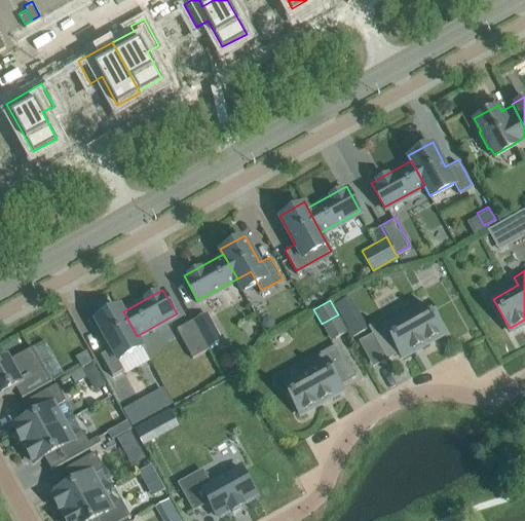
[(444,331),(427,302),(403,315),(399,307),(369,324),(386,356),(399,348),(402,355),(413,348),(422,343),(444,331)]
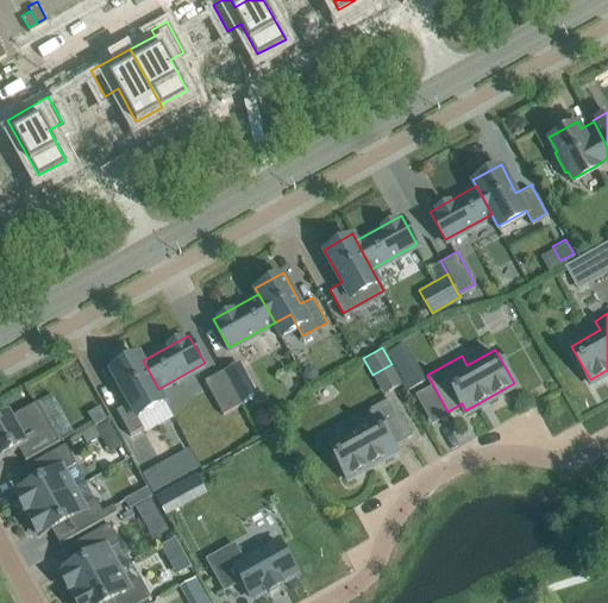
[(165,401),(158,389),(143,360),(139,355),(111,370),(130,402),(118,409),(132,434),(144,427),(138,416),(165,401)]
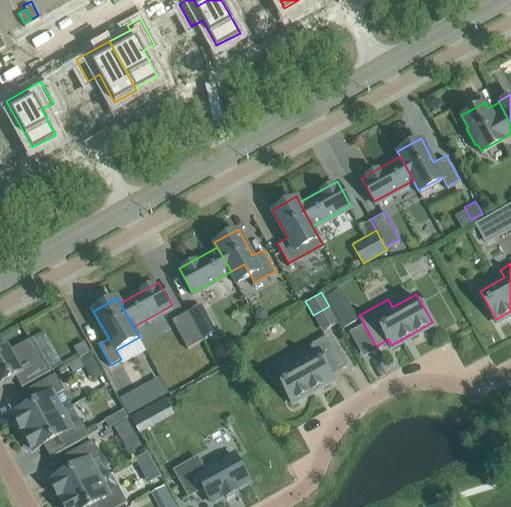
[(262,305),(260,305),(258,305),(256,306),(255,308),(255,310),(255,312),(256,314),(257,316),(259,317),(261,317),(263,316),(265,315),(267,314),(267,311),(267,309),(266,307),(265,306),(262,305)]
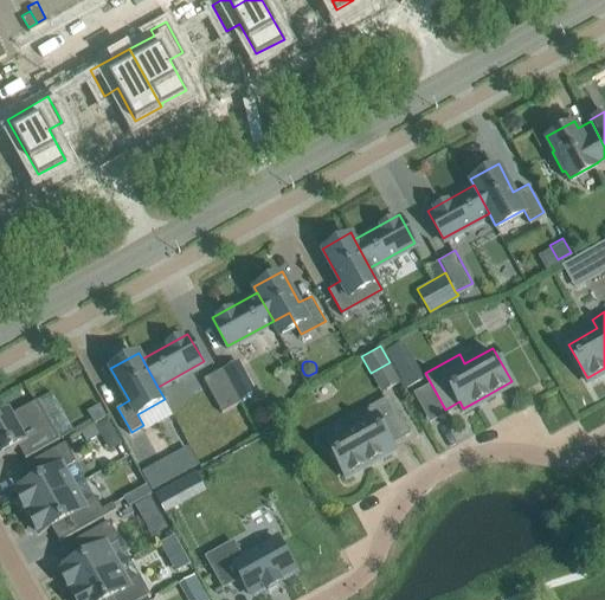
[(396,369),(405,387),(419,379),(410,361),(396,369)]
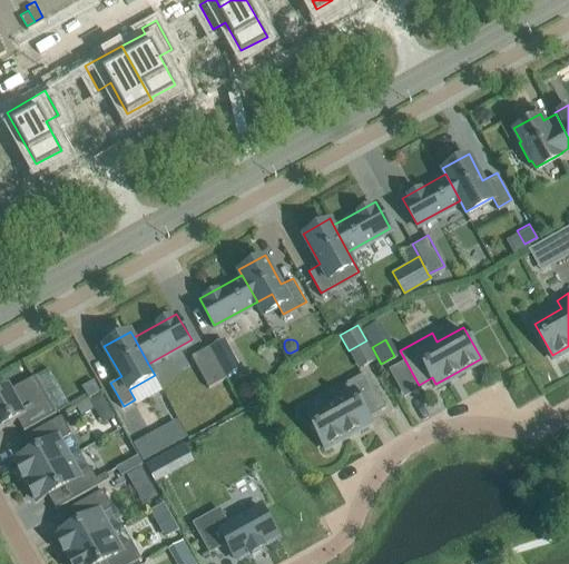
[(208,384),(226,375),(225,373),(216,358),(208,344),(192,354),(208,384)]
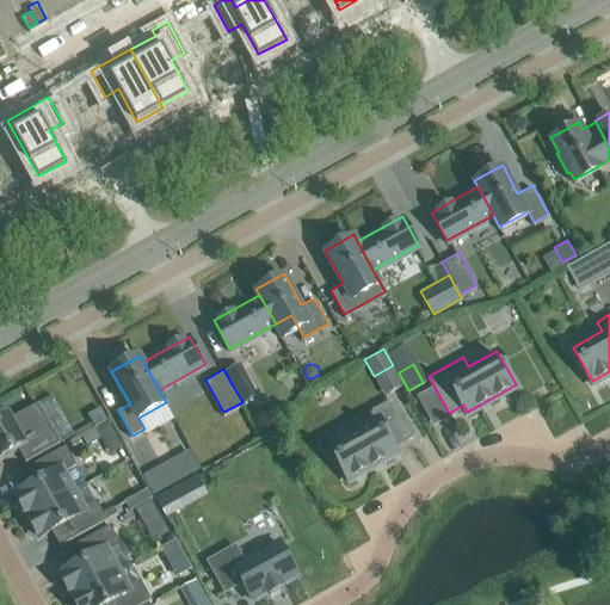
[(246,377),(232,384),(241,400),(254,393),(246,377)]
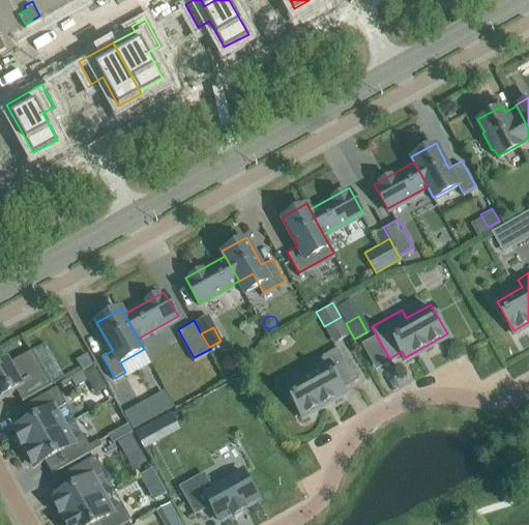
[(341,385),(356,376),(339,345),(305,363),(311,372),(286,385),(302,414),(323,403),(333,398),(332,398),(344,391),(341,385)]
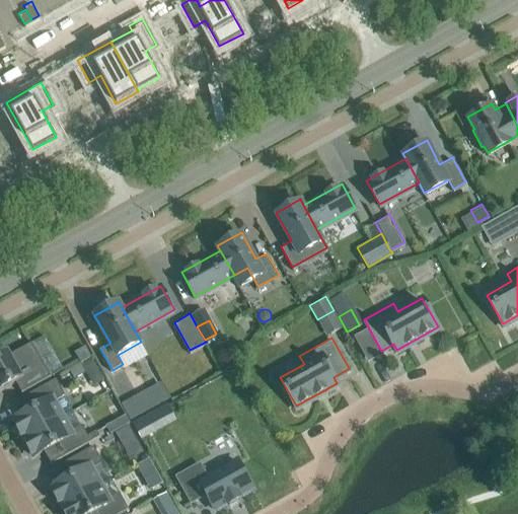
[(8,353),(7,351),(0,355),(0,386),(15,378),(21,389),(50,373),(31,340),(8,353)]
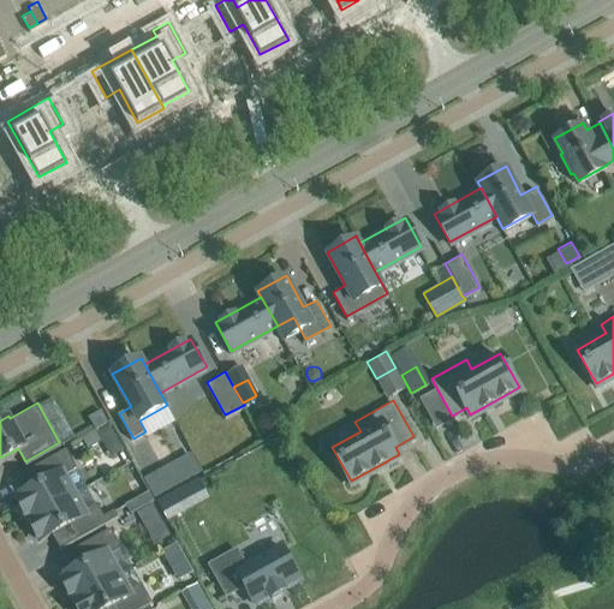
[(107,419),(100,406),(88,413),(95,427),(107,419)]
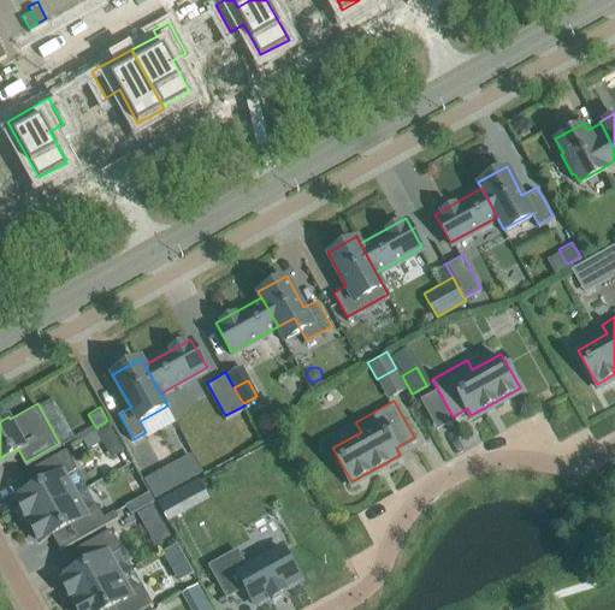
[(124,446),(110,420),(95,428),(111,455),(124,446)]
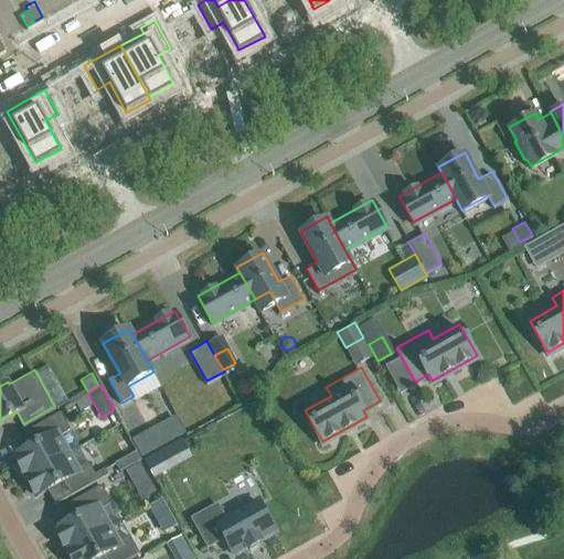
[(13,453),(24,473),(67,450),(59,433),(70,427),(60,409),(17,433),(24,448),(13,453)]
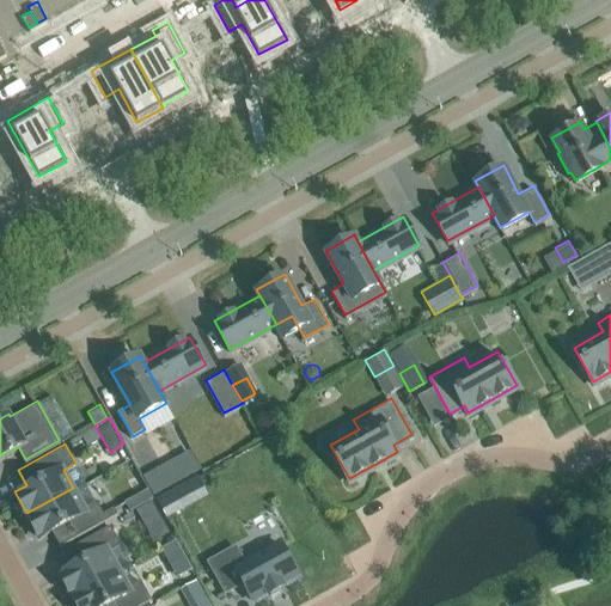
[(176,457),(185,476),(201,467),(190,448),(176,457)]
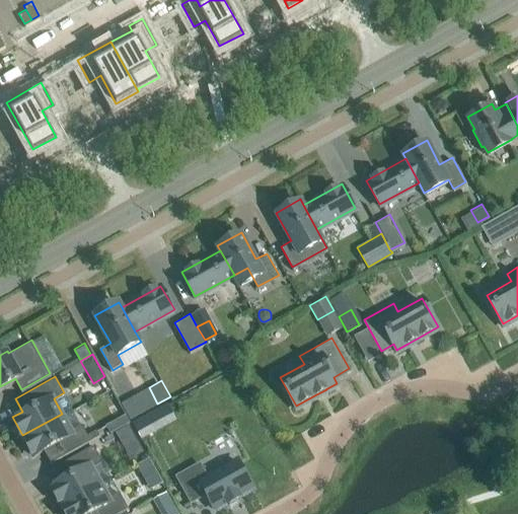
[(132,396),(120,402),(130,420),(141,414),(132,396)]
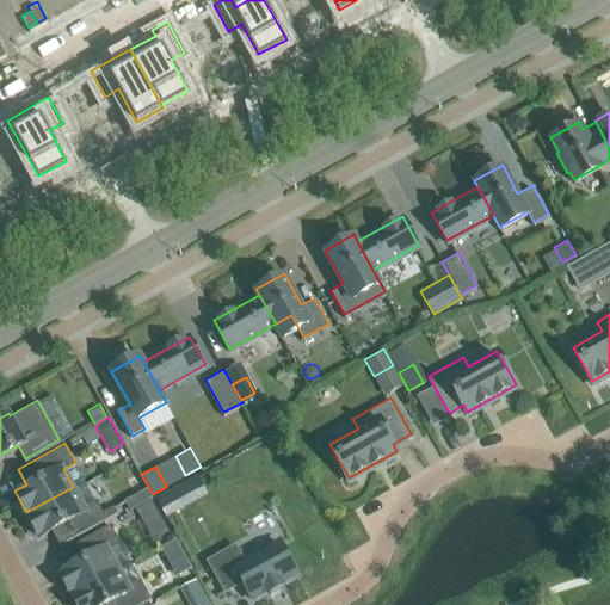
[(82,504),(73,487),(26,512),(38,533),(50,526),(60,542),(116,511),(112,504),(103,510),(96,497),(82,504)]
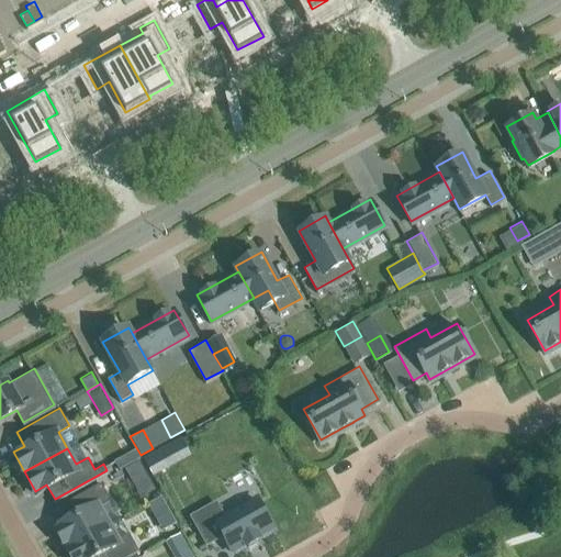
[(156,448),(143,456),(150,471),(165,464),(156,448)]
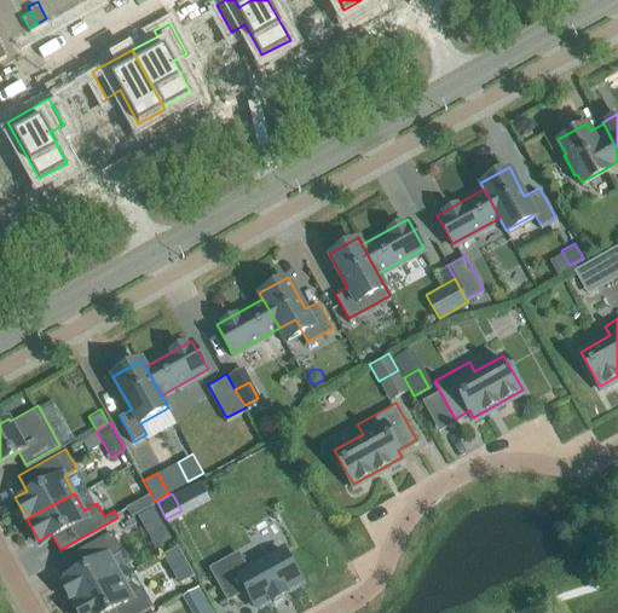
[(161,521),(152,504),(137,512),(146,528),(161,521)]
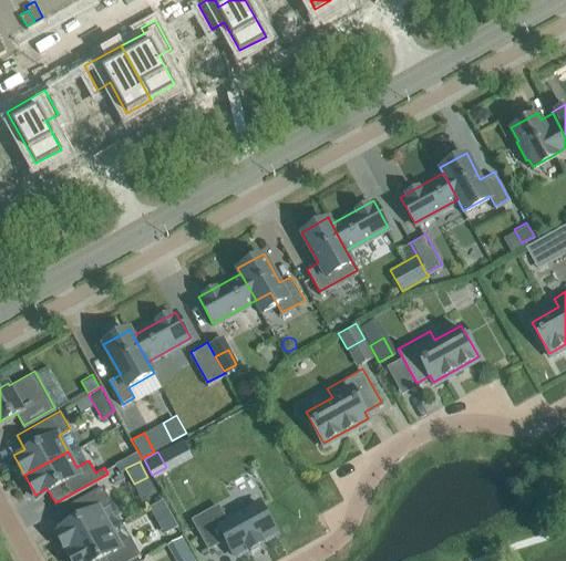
[(65,549),(109,525),(100,508),(111,501),(101,484),(59,508),(67,521),(54,528),(65,549)]
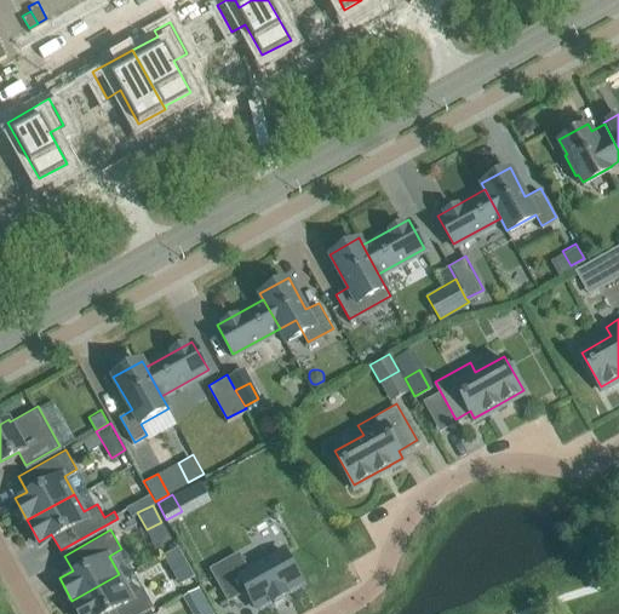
[(178,544),(162,551),(179,580),(194,572),(178,544)]
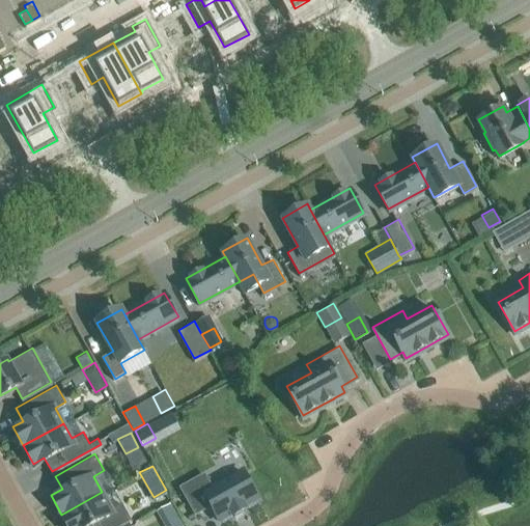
[(203,471),(180,485),(195,510),(210,503),(217,517),(231,509),(233,513),(245,506),(243,503),(257,495),(243,469),(212,486),(203,471)]
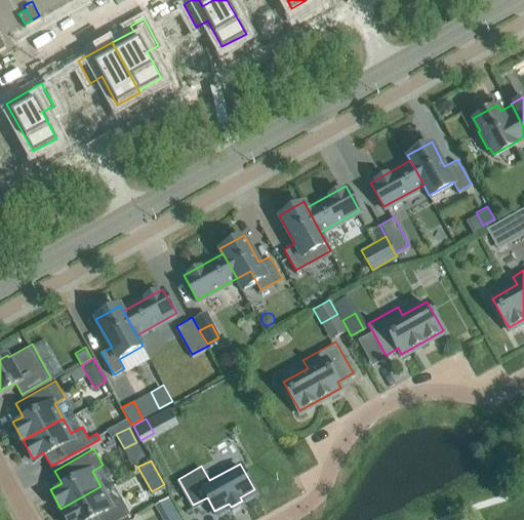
[(109,502),(101,486),(61,509),(67,519),(114,519),(129,512),(120,495),(109,502)]
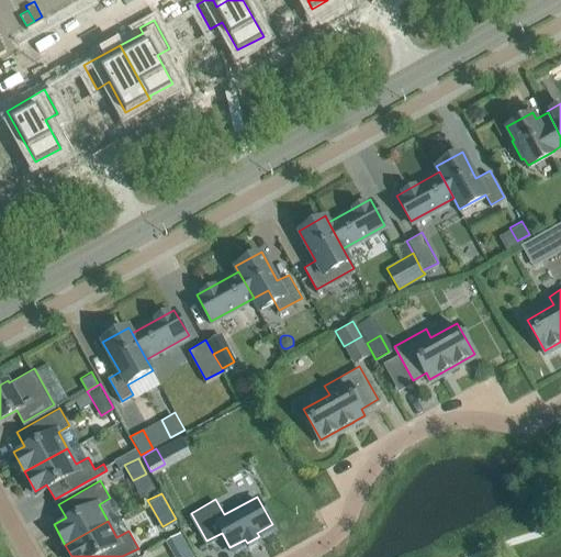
[(187,545),(179,531),(165,538),(172,553),(187,545)]
